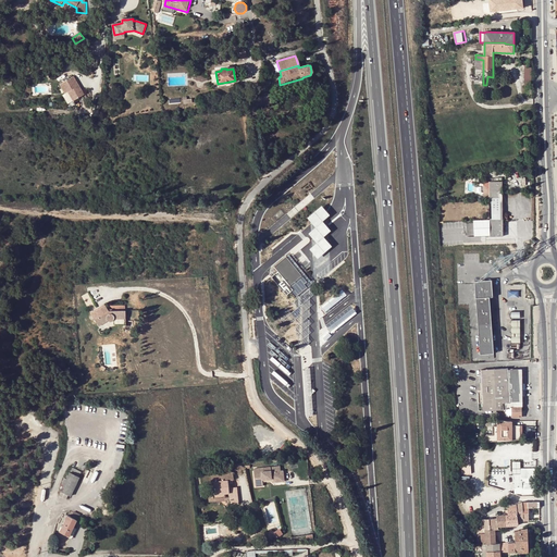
[(85,95),(74,77),(60,85),(65,94),(69,93),(74,101),(85,95)]
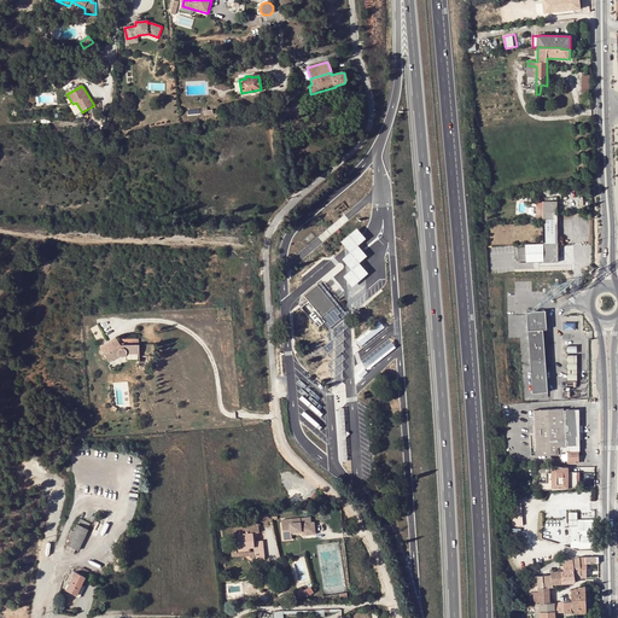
[(301,97),(298,87),(280,92),(283,101),(301,97)]
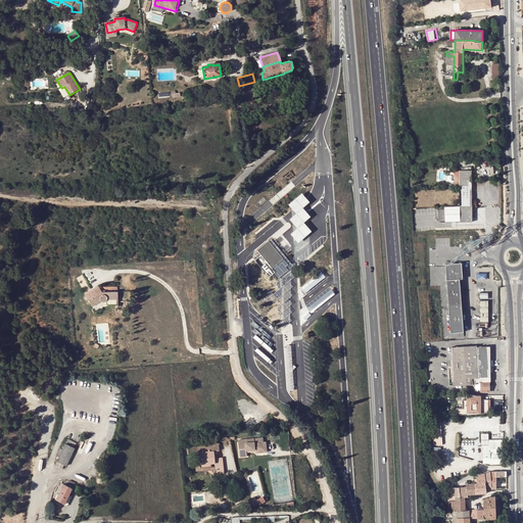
[(460,171),(460,187),(472,187),(472,178),(474,178),(474,174),(472,174),(472,168),(467,168),(467,171),(460,171)]
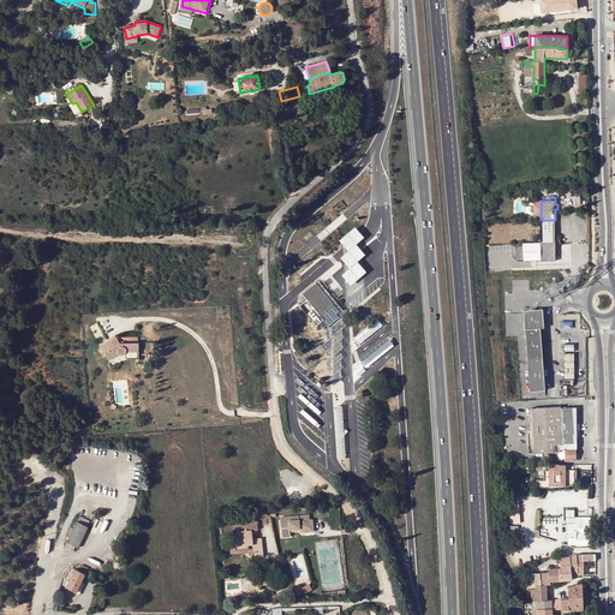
[(555,220),(541,220),(542,242),(536,242),(536,244),(537,244),(542,244),(548,244),(555,244),(555,220)]
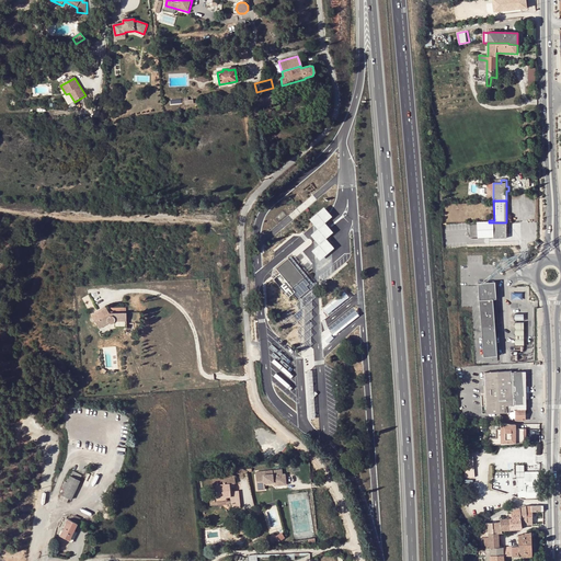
[(323,208),(309,220),(318,230),(310,237),(318,244),(319,245),(311,252),(320,262),(334,250),(325,240),(333,233),(332,232),(324,224),(332,218),(323,208)]
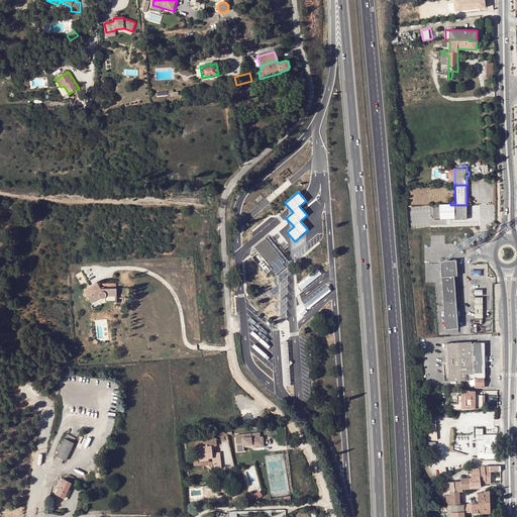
[(450,205),(445,205),(445,210),(446,210),(446,218),(455,218),(455,210),(451,210),(451,205),(450,205)]
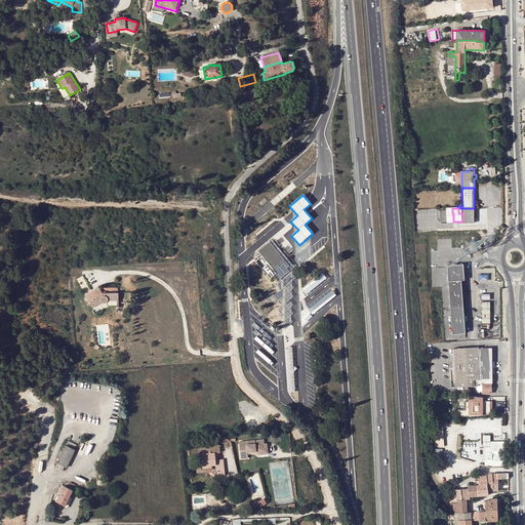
[(468,208),(462,208),(458,208),(458,213),(462,213),(462,221),(462,224),(471,224),(474,219),(474,208),(468,208)]
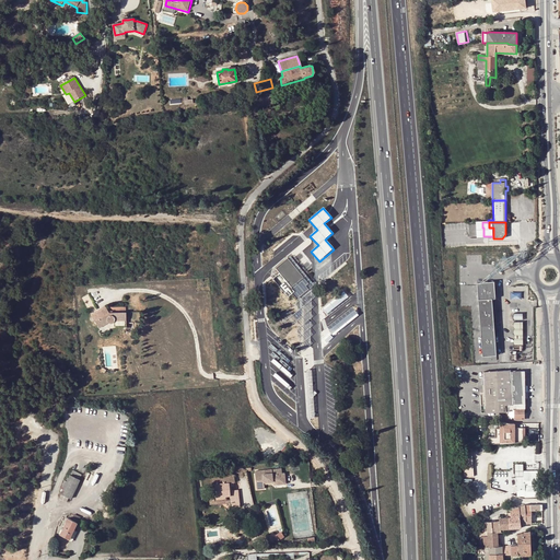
[(290,257),(288,259),(303,279),(306,277),(290,257)]
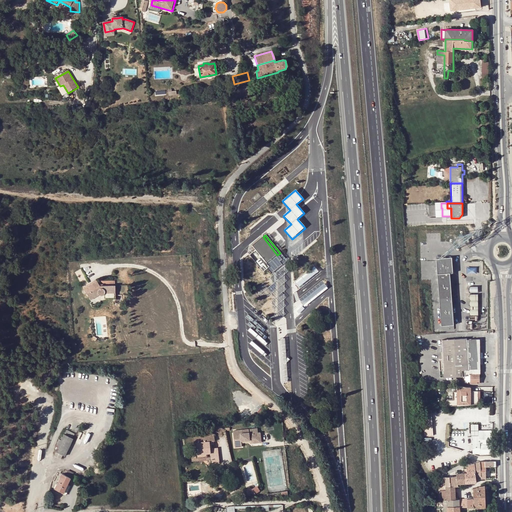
[(277,255),(263,237),(251,246),(266,264),(277,255)]
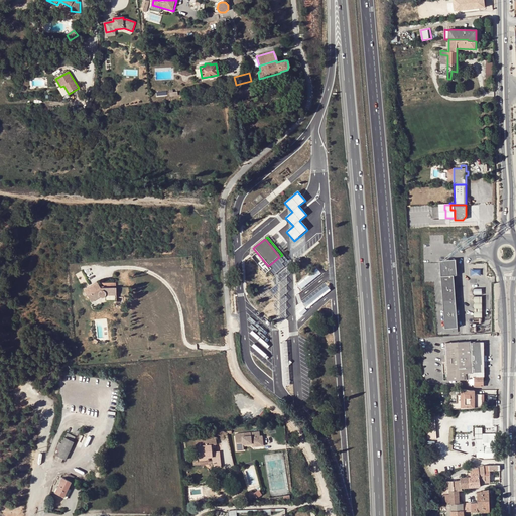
[(456,259),(439,260),(444,329),(458,328),(454,275),(457,275),(456,259)]
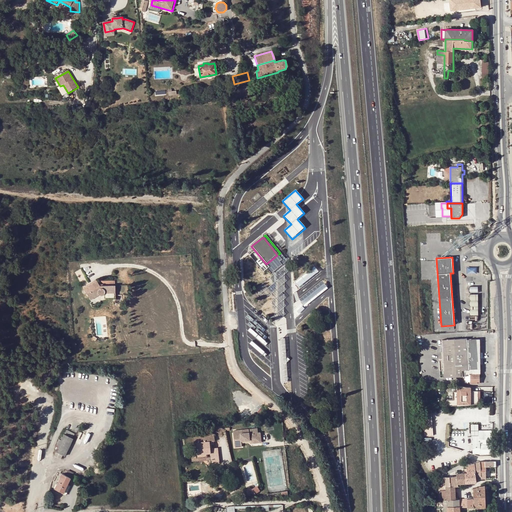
[(267,269),(259,259),(255,263),(263,272),(267,269)]
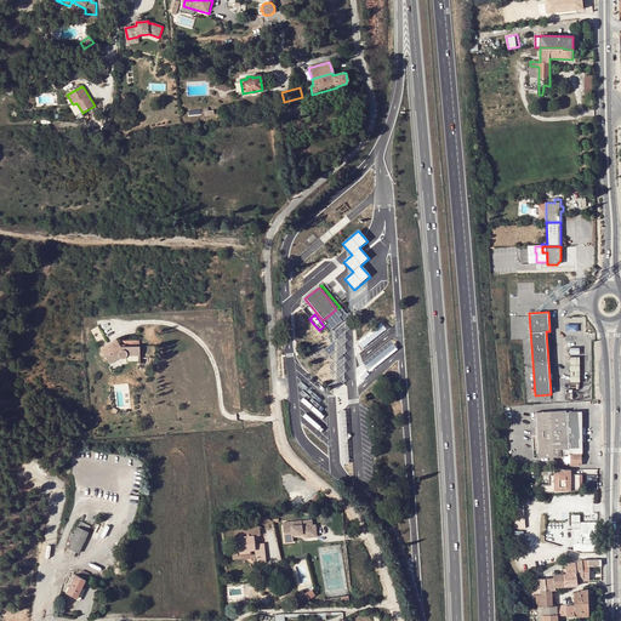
[(130,353),(142,352),(142,343),(124,343),(120,339),(104,348),(112,362),(123,354),(123,355),(124,355),(125,355),(126,355),(127,355),(129,355),(129,354),(130,353)]
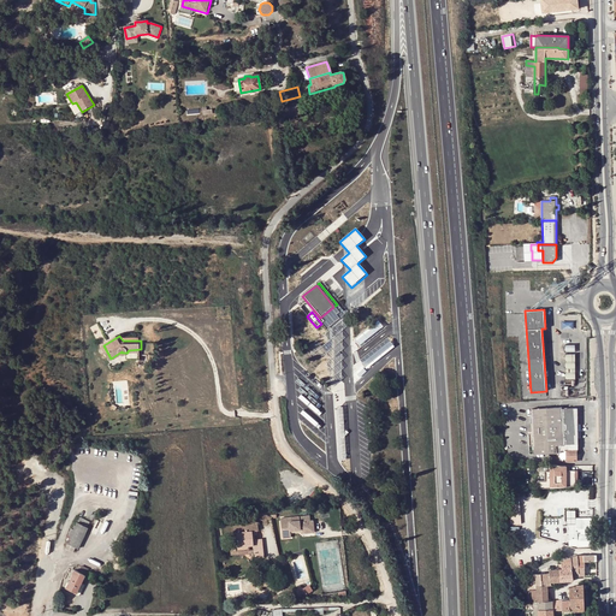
[(576,355),(566,354),(566,380),(576,380),(576,355)]
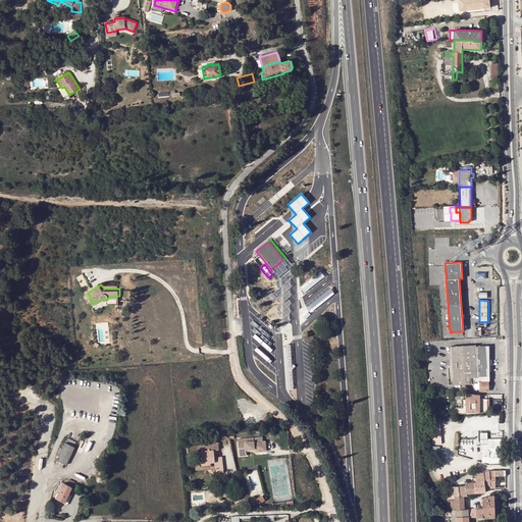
[(479,380),(478,346),(476,346),(476,345),(451,346),(451,383),(475,383),(475,381),(479,381),(479,380)]
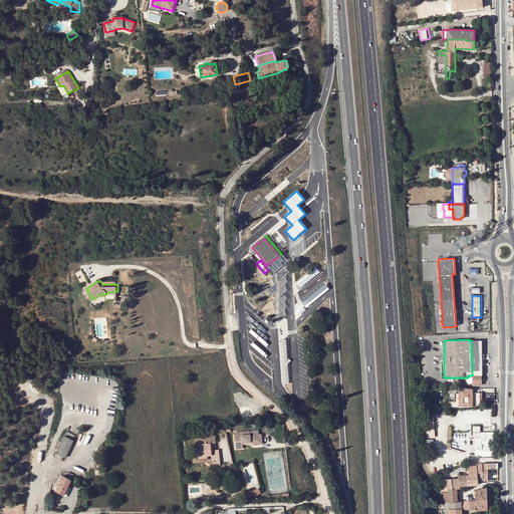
[(471,340),(472,374),(481,374),(482,374),(482,340),(471,340)]
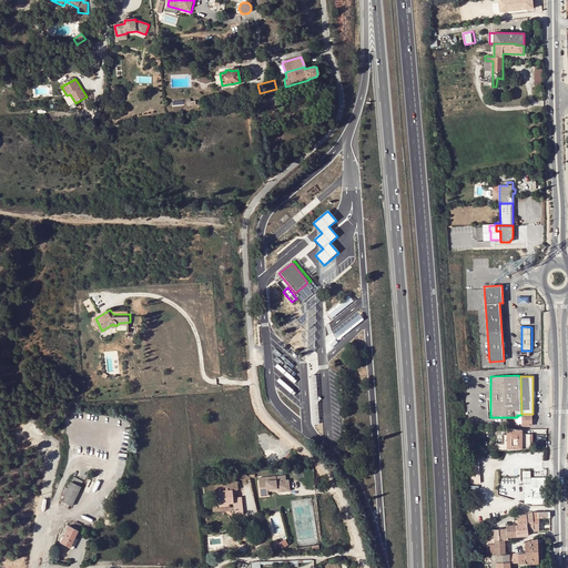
[(517,415),(517,417),(517,423),(521,424),(523,425),(533,425),(531,414),(521,414),(521,415),(517,415)]
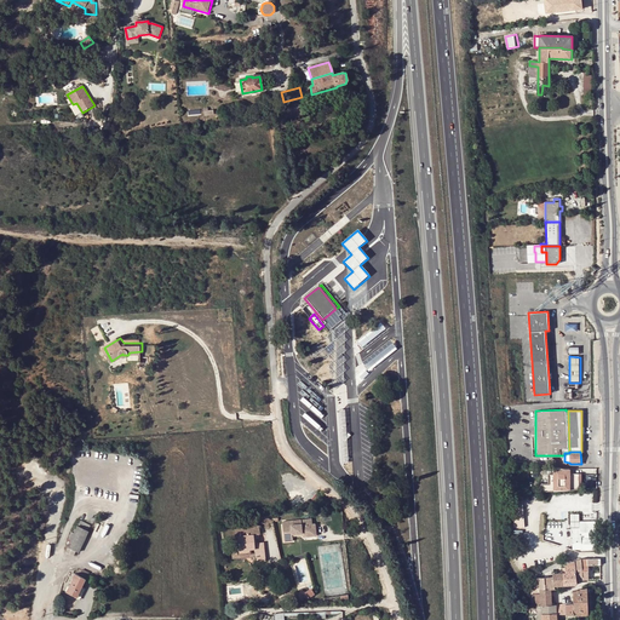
[(570,469),(564,469),(555,468),(555,491),(581,488),(581,474),(570,474),(570,469)]
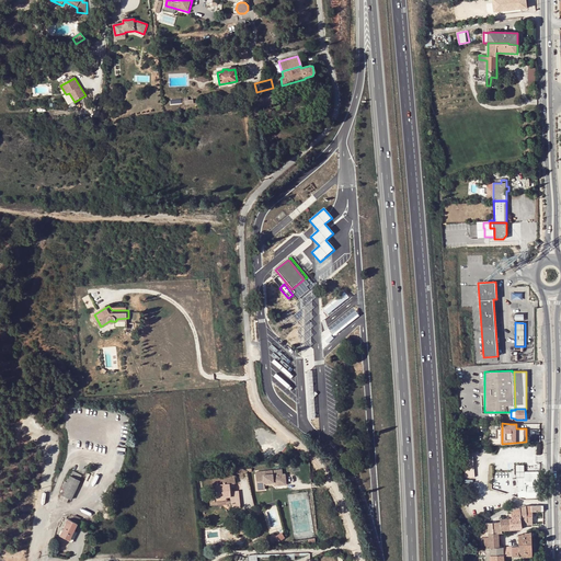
[(472,449),(462,449),(465,478),(474,477),(472,449)]
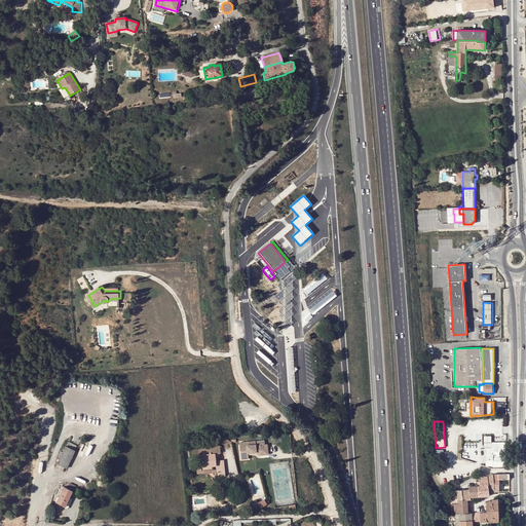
[(75,450),(77,445),(68,441),(63,452),(61,451),(57,457),(59,458),(54,467),(63,471),(65,467),(67,468),(76,450),(75,450)]
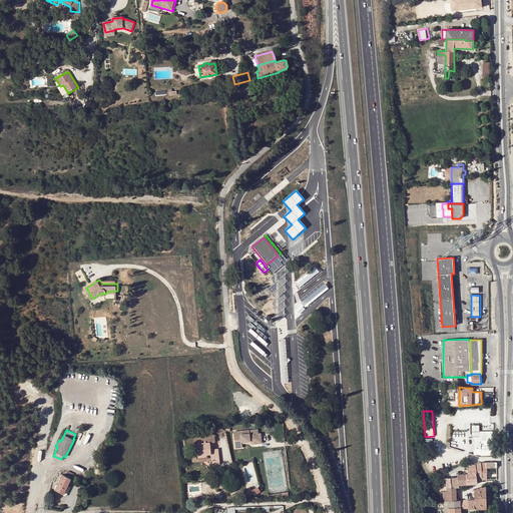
[(257,433),(232,435),(234,452),(241,451),(240,446),(249,445),(249,448),(261,447),(260,437),(257,437),(257,433)]
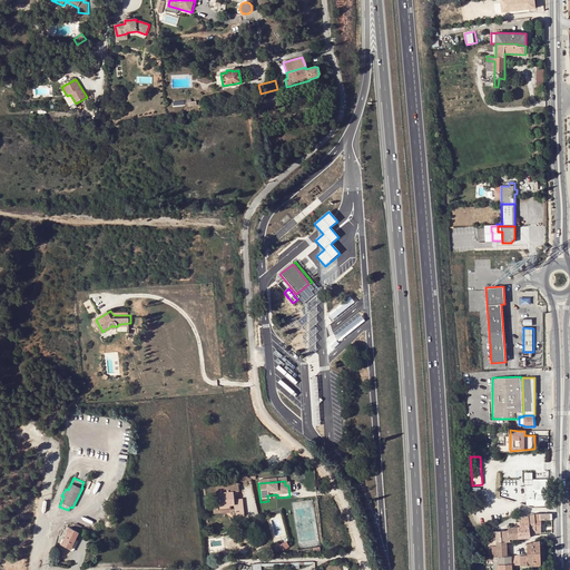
[(234,494),(239,494),(238,482),(216,485),(217,501),(213,502),(213,507),(223,505),(224,510),(232,509),(231,505),(235,504),(236,513),(236,517),(244,516),(242,498),(239,499),(235,499),(234,494)]
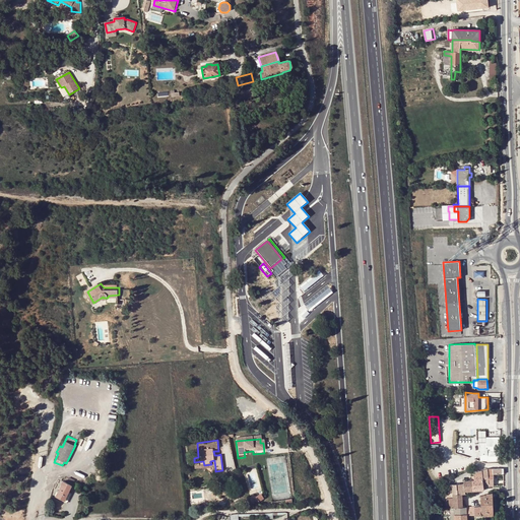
[(500,442),(486,442),(486,443),(486,451),(488,450),(500,450),(500,442)]
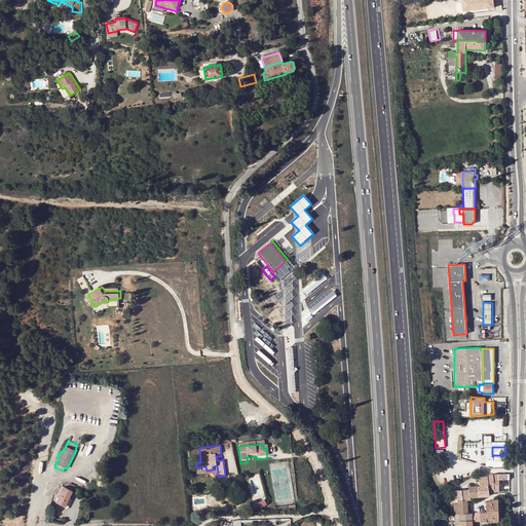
[(505,455),(493,455),(493,466),(505,466),(505,455)]
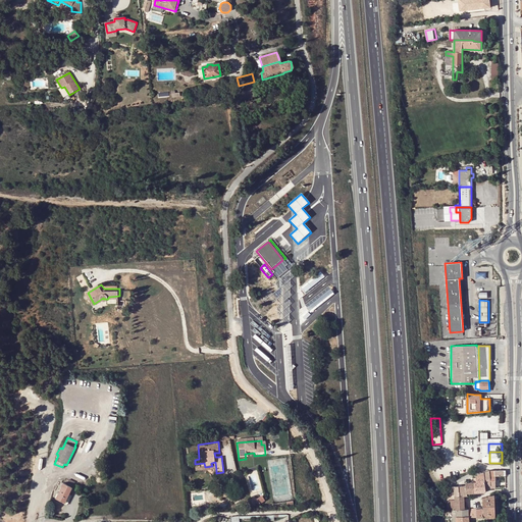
[(196,472),(216,470),(215,462),(211,463),(212,466),(205,467),(204,463),(195,464),(196,472)]
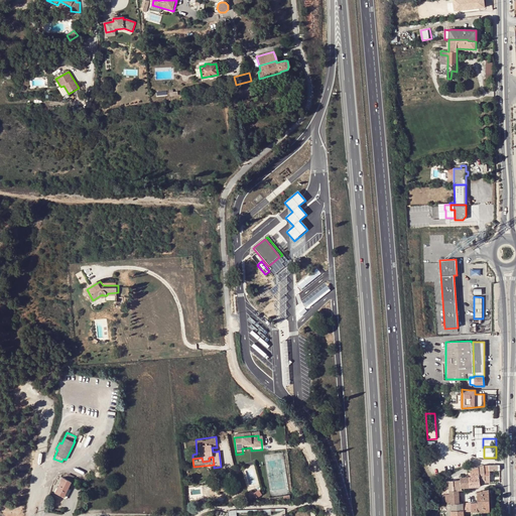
[(31,464),(24,463),(22,471),(29,472),(31,464)]
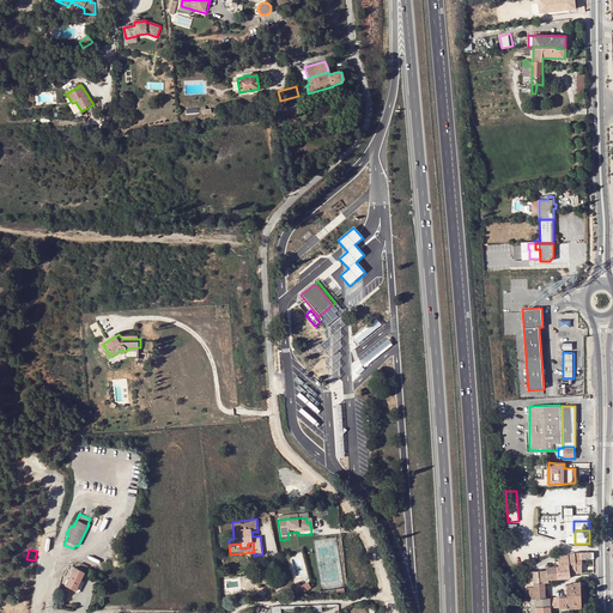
[(575,553),(568,554),(570,562),(570,570),(575,570),(576,574),(582,572),(581,559),(575,559),(575,553)]
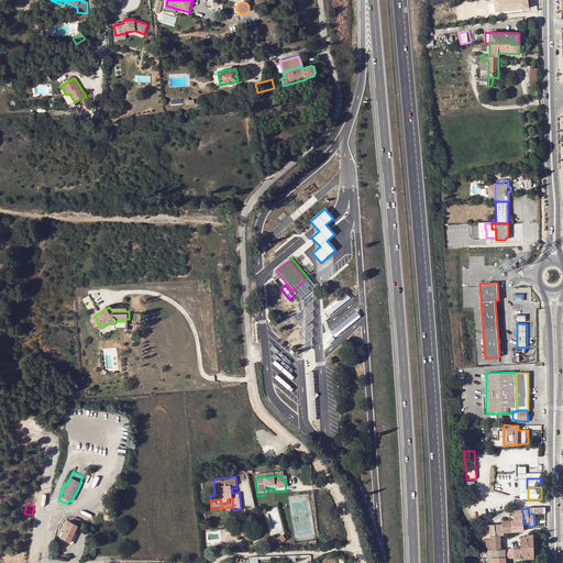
[(521,509),(512,512),(514,519),(515,531),(523,530),(523,523),(523,516),(521,509)]
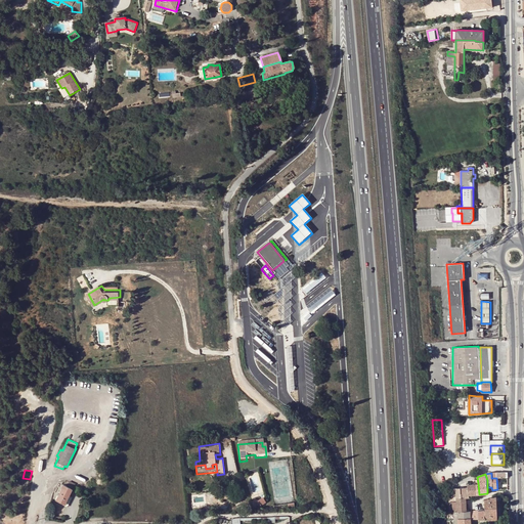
[(75,484),(69,481),(66,486),(73,489),(75,484)]
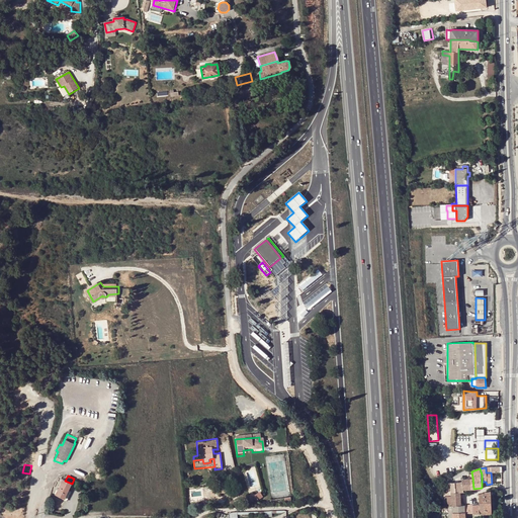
[(461,479),(461,482),(462,492),(462,493),(466,493),(466,489),(473,489),(472,478),(461,479)]
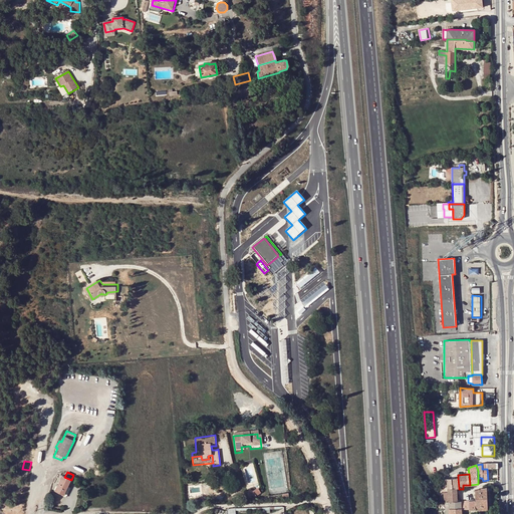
[(64,495),(71,480),(64,477),(61,476),(54,491),(64,495)]
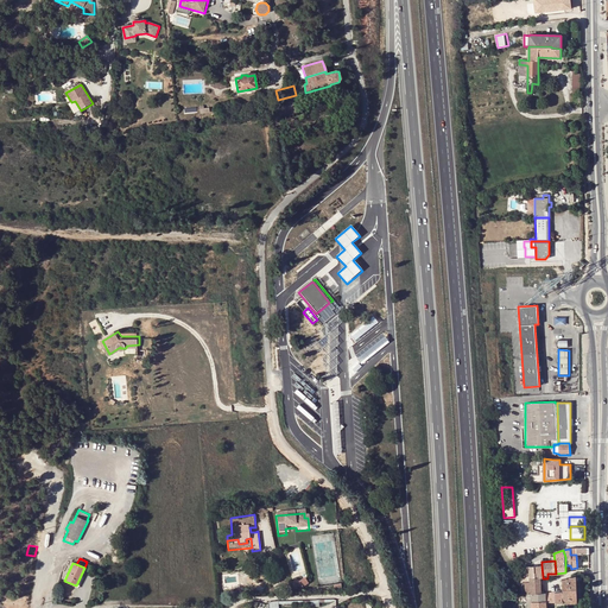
[(576,582),(589,582),(589,576),(576,576),(569,578),(569,587),(570,602),(577,602),(576,582)]
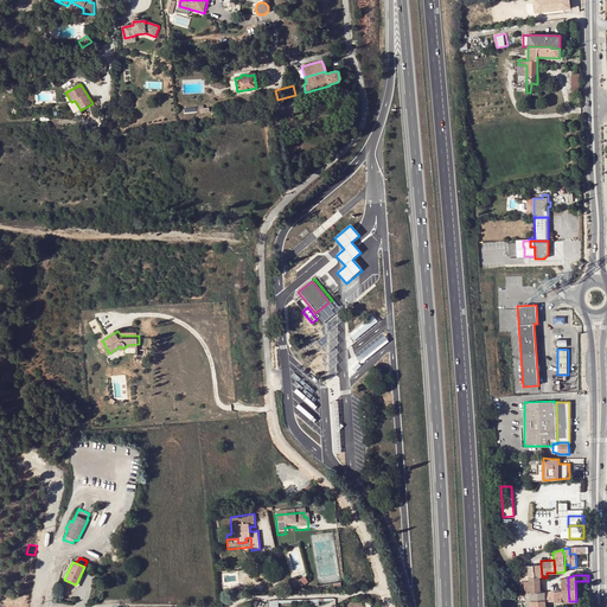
[(521,593),(530,593),(541,592),(540,576),(534,576),(529,576),(529,577),(528,579),(529,581),(521,582),(521,593)]
